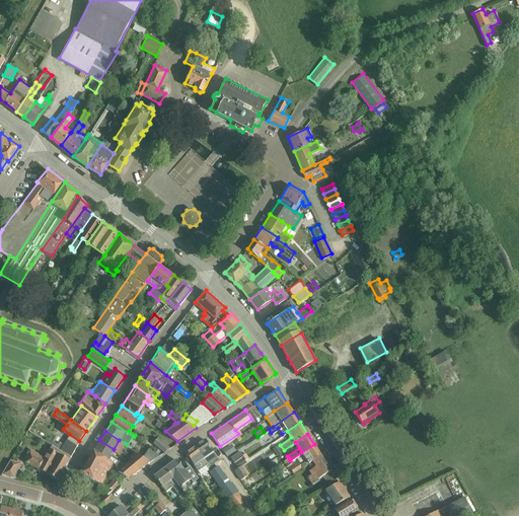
[(47,435),(45,438),(53,443),(71,455),(77,444),(67,438),(64,443),(60,440),(58,442),(47,435)]
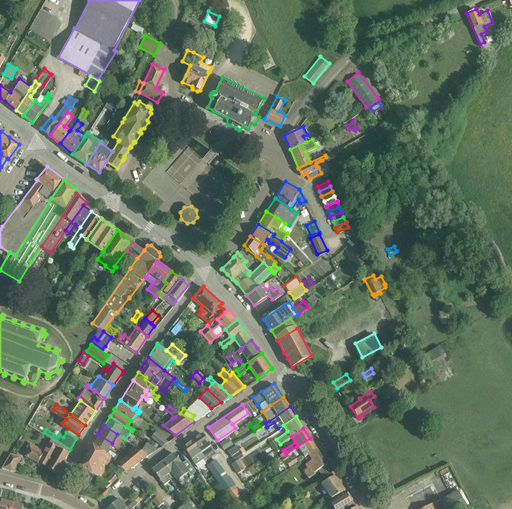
[(167,440),(155,430),(151,435),(162,444),(167,440)]
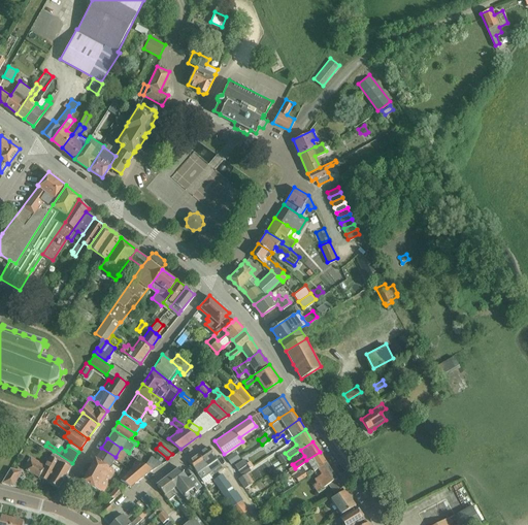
[(207,446),(198,453),(210,470),(221,464),(207,446)]
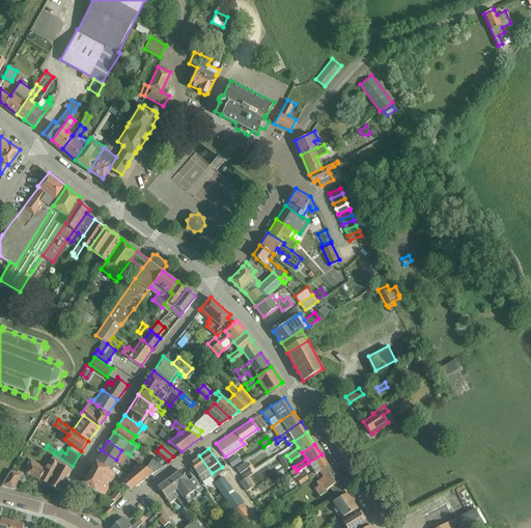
[(116,460),(102,450),(95,460),(115,472),(118,474),(121,470),(113,465),(116,460)]
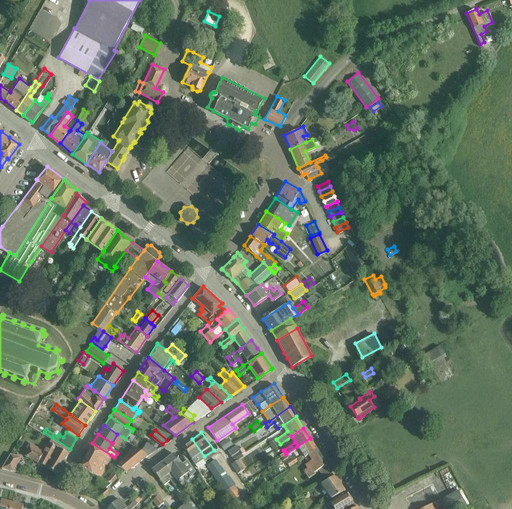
[(70,449),(52,437),(50,440),(44,449),(29,441),(24,450),(27,451),(25,453),(46,465),(56,472),(70,449)]
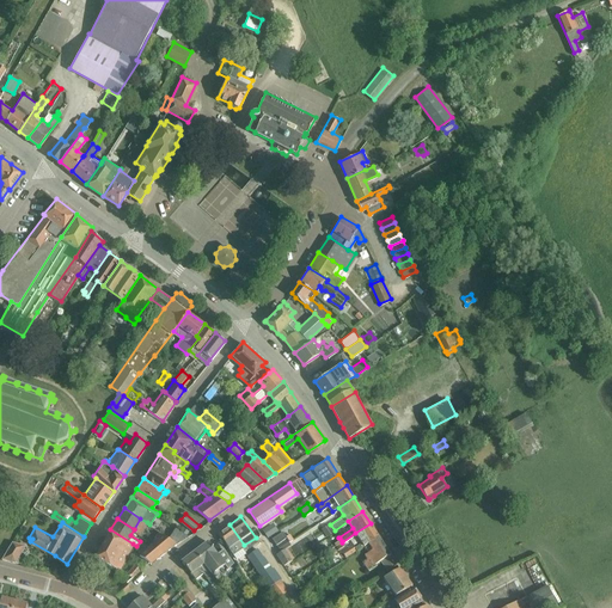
[(367,541),(378,534),(371,523),(355,533),(360,541),(354,545),(353,542),(341,550),(344,554),(355,547),(356,548),(367,541)]
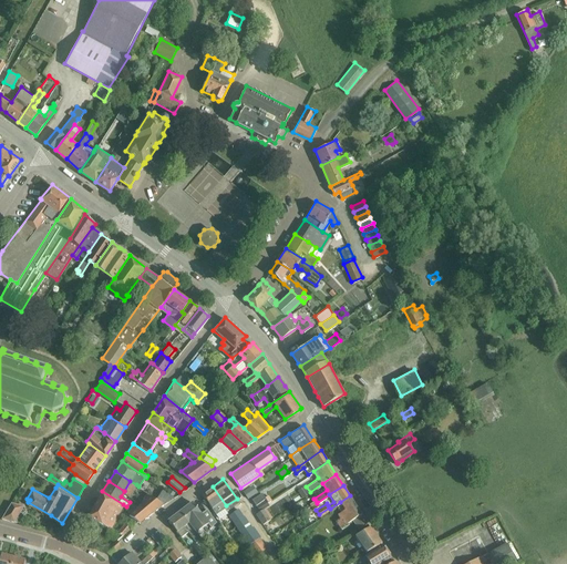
[(213,486),(202,493),(216,513),(219,518),(227,512),(226,511),(228,509),(226,505),(213,486)]
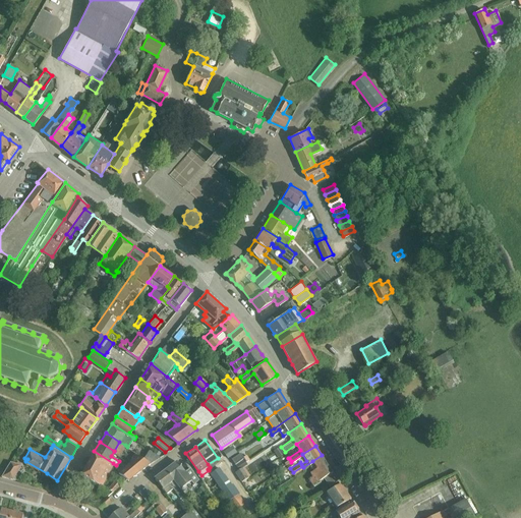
[(228,447),(223,450),(227,457),(232,453),(228,447)]
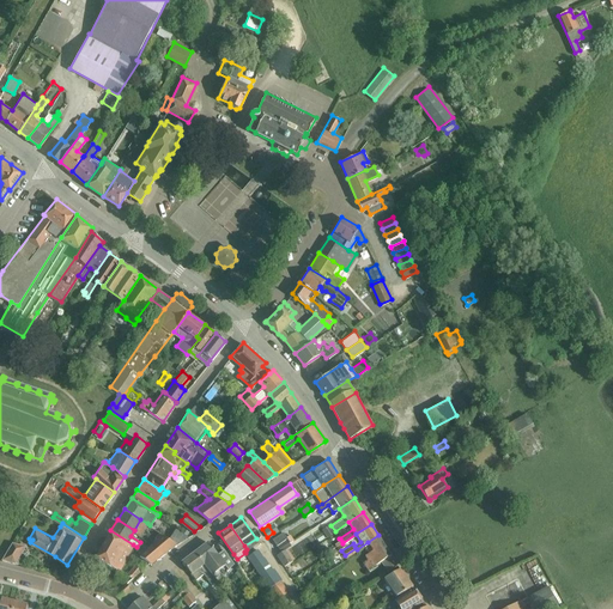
[(119,570),(133,544),(110,530),(102,547),(96,558),(119,570)]
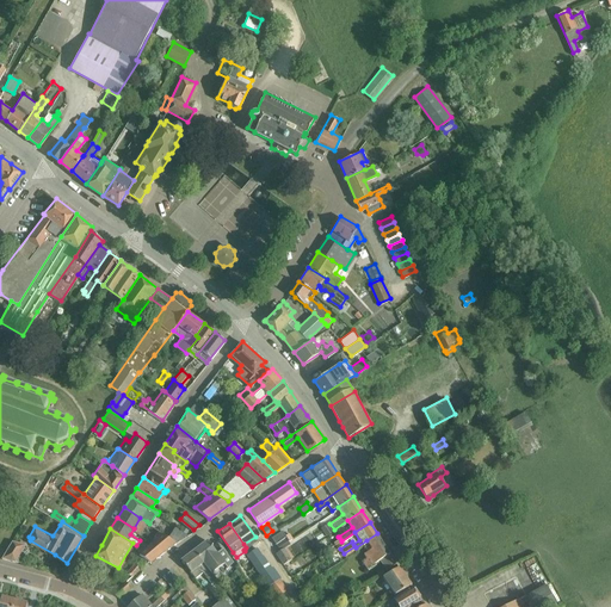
[(152,542),(162,552),(176,542),(168,536),(159,530),(154,533),(156,537),(152,542)]
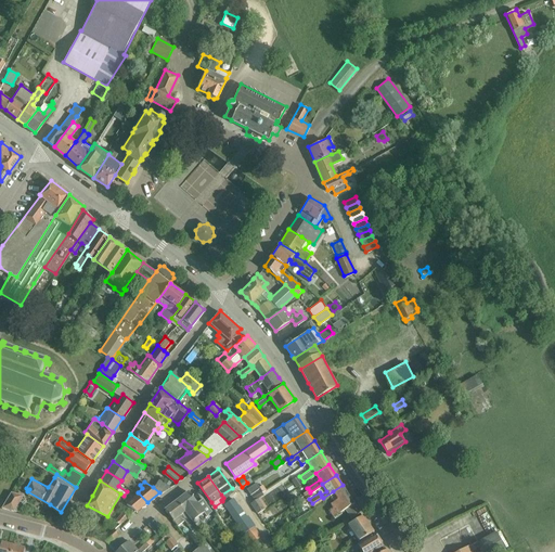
[(255,482),(246,488),(249,493),(259,487),(258,486),(255,482)]
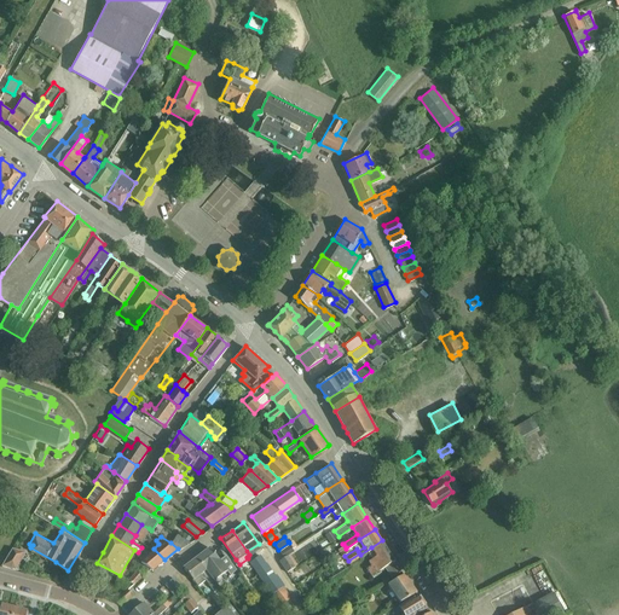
[(174,538),(171,543),(178,549),(184,545),(174,538)]
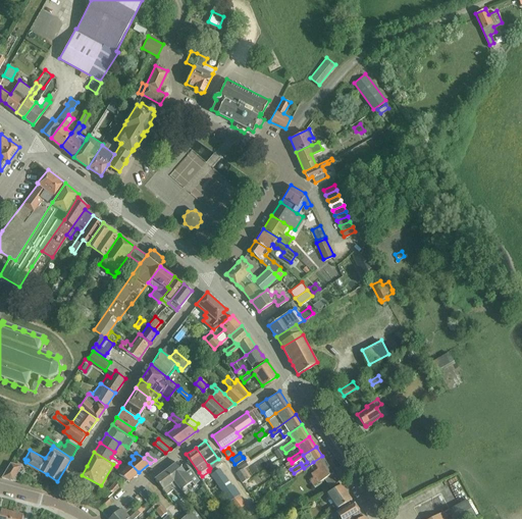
[(338,479),(332,472),(322,456),(313,462),(317,468),(310,472),(313,476),(309,478),(313,484),(323,477),(329,485),(337,479),(338,479)]
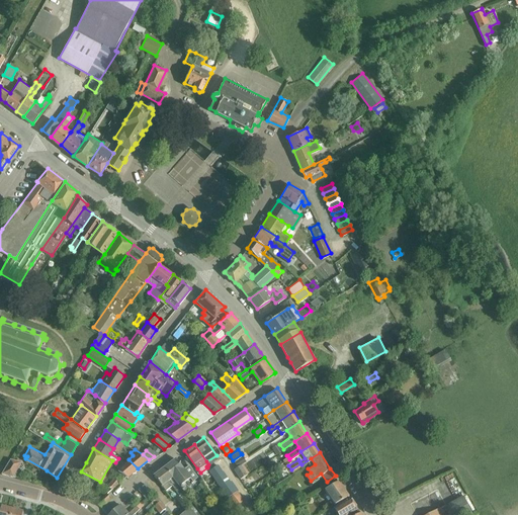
[(175,456),(164,465),(179,485),(190,477),(192,480),(198,476),(189,463),(183,467),(175,456)]
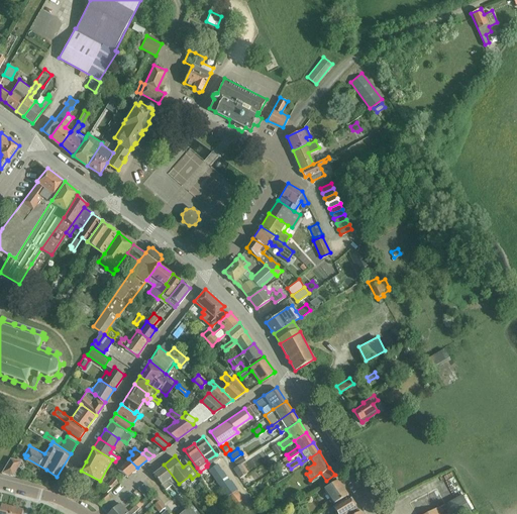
[(2,471),(12,474),(14,475),(17,470),(15,469),(21,459),(10,457),(2,471)]
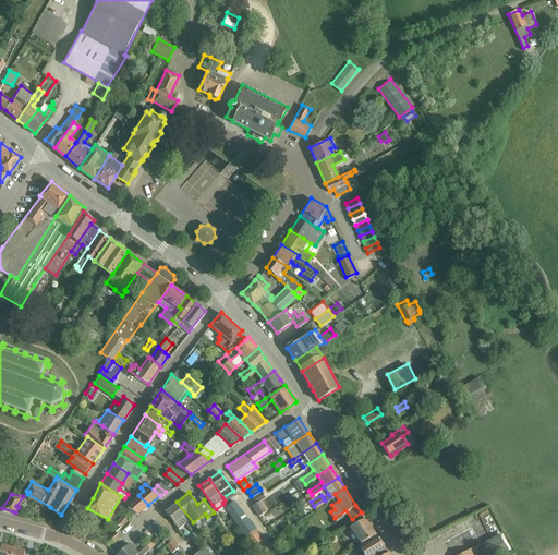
[(148,505),(138,495),(126,506),(137,513),(148,505)]
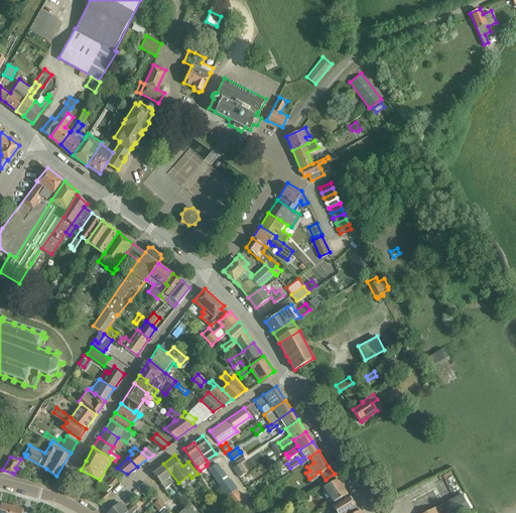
[(237,487),(230,478),(229,479),(222,468),(221,469),(216,462),(208,468),(226,494),(237,487)]
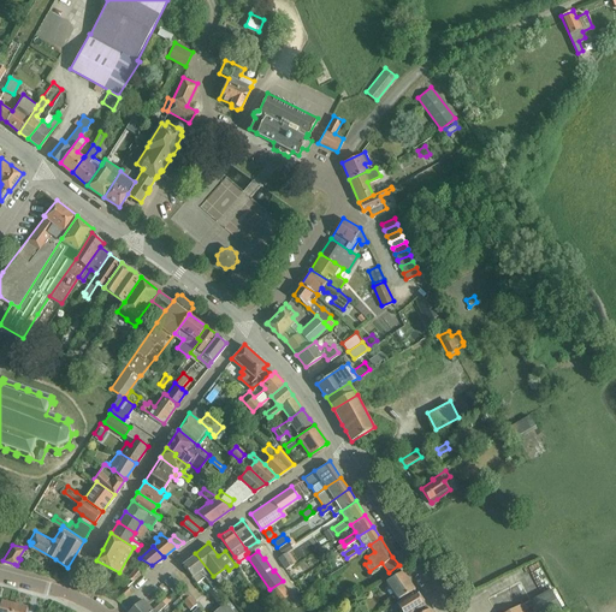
[(294,562),(286,551),(278,557),(285,568),(294,562)]
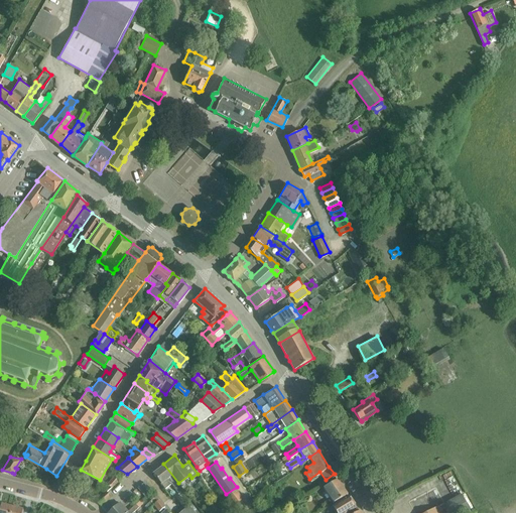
[(182,488),(178,483),(163,464),(153,472),(164,487),(170,482),(177,491),(182,488)]
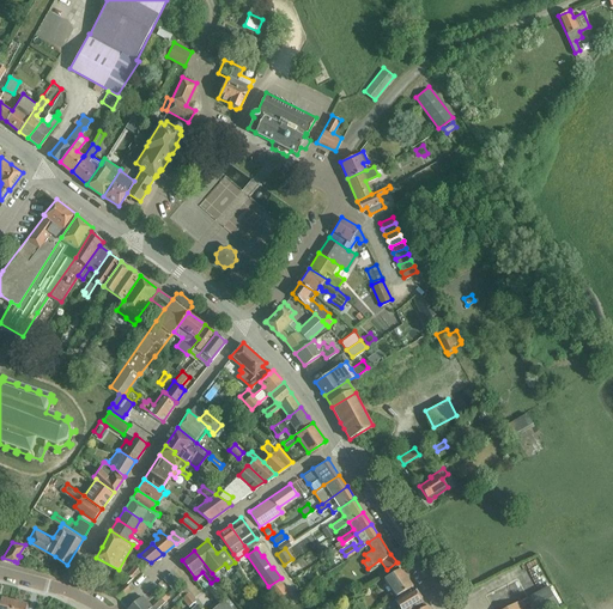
[(133,576),(141,568),(135,564),(127,573),(133,576)]
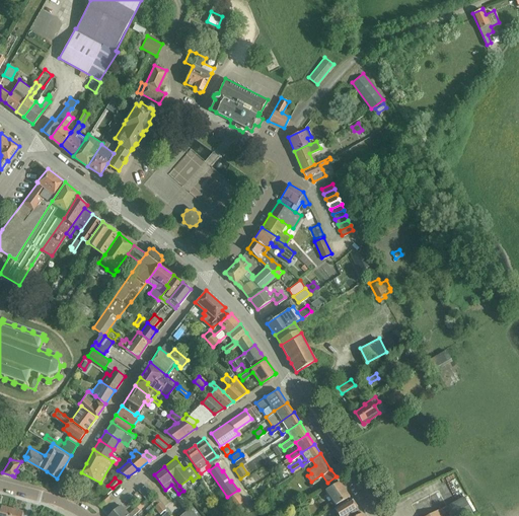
[(436,478),(408,492),(409,495),(401,498),(404,504),(441,487),(436,478)]
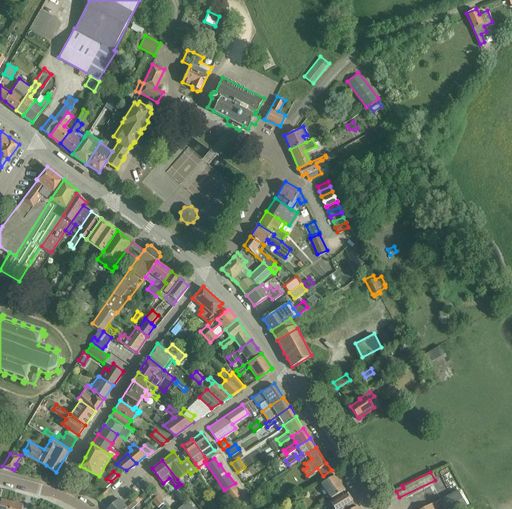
[(344,489),(334,474),(320,482),(330,497),(344,489)]
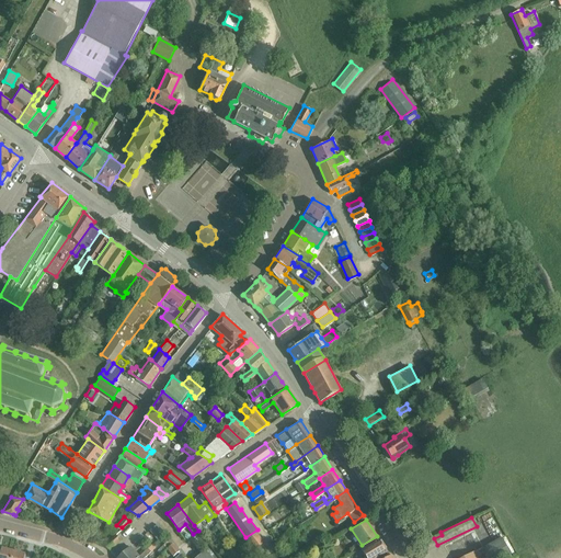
[(164,532),(157,523),(151,528),(158,536),(164,532)]
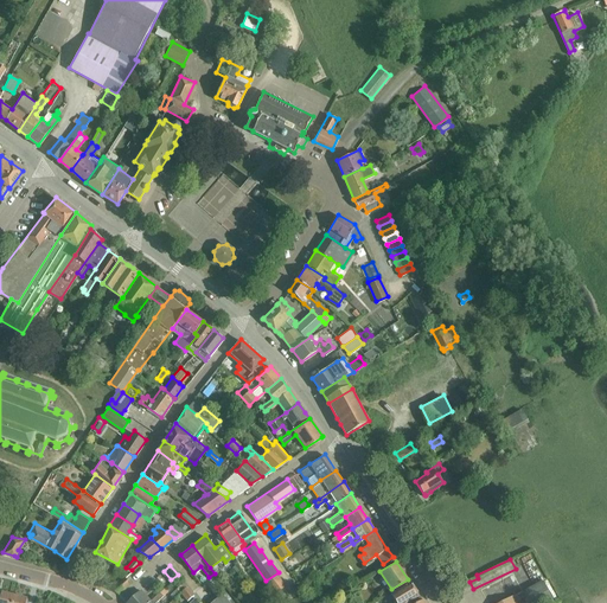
[(119,591),(131,581),(125,575),(110,588),(119,591)]
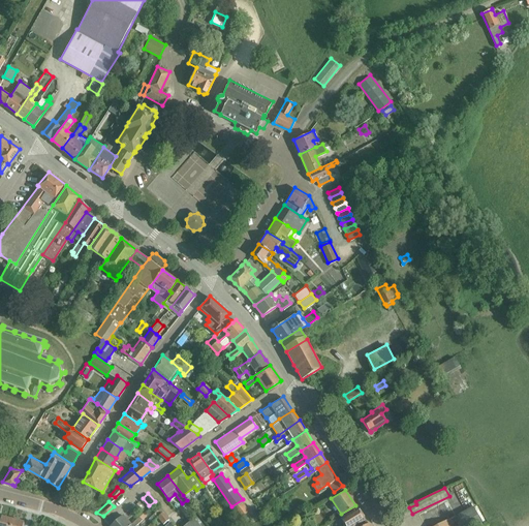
[(110,525),(109,525),(126,525),(130,523),(125,517),(134,508),(131,505),(122,514),(113,522),(110,525)]
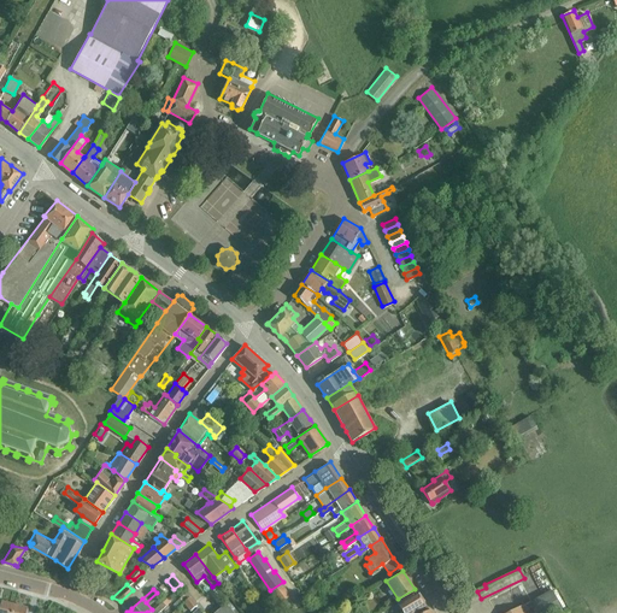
[(411,612),(425,603),(423,601),(416,590),(406,597),(397,605),(401,609),(395,612),(411,612)]
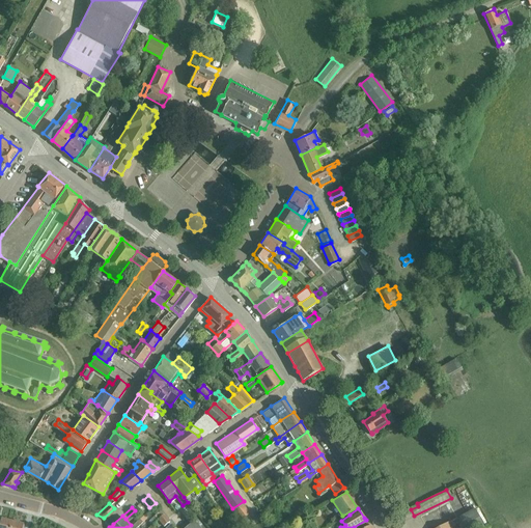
[(144,512),(131,525),(127,527),(133,527),(146,516),(144,512)]
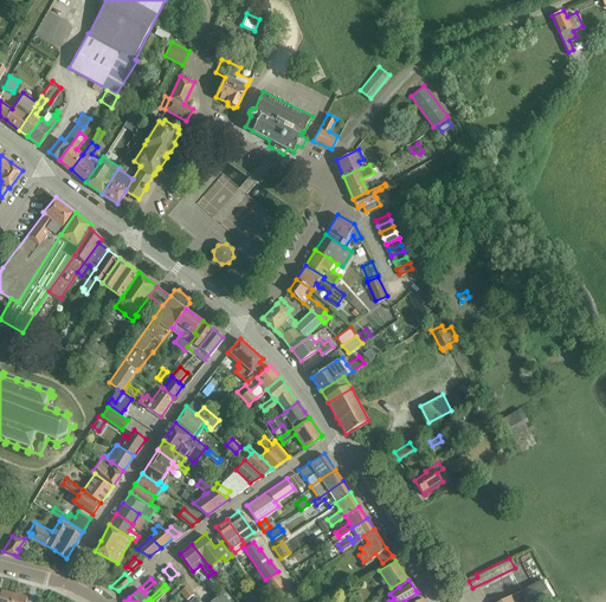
[(186,584),(180,589),(187,597),(193,593),(186,584)]
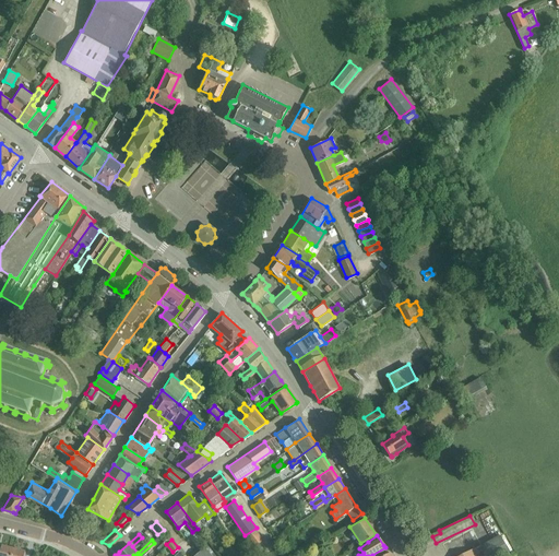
[(10,555),(13,547),(1,544),(0,547),(0,555),(10,555)]
